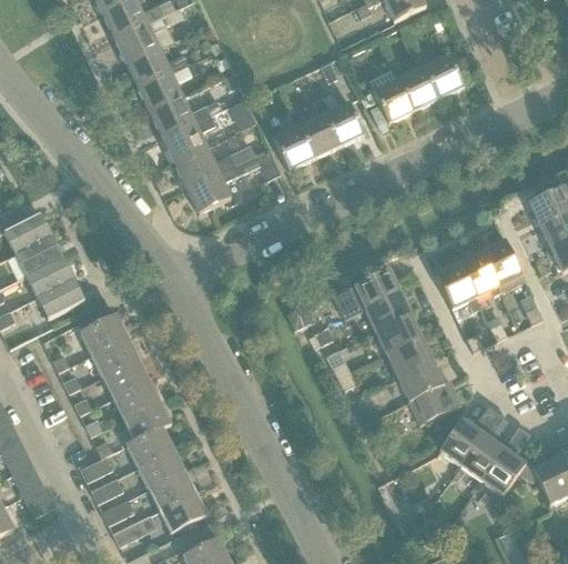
[(95,0),(102,13),(131,0),(95,0)]
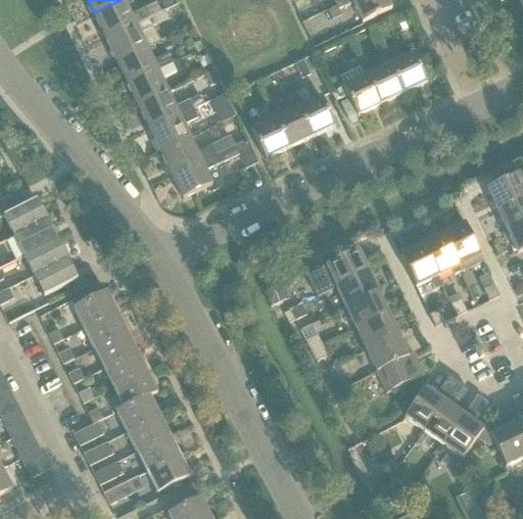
[(121,0),(94,12),(105,35),(116,30),(145,16),(148,14),(149,14),(160,8),(156,0),(144,6),(144,5),(131,11),(126,0),(121,0)]
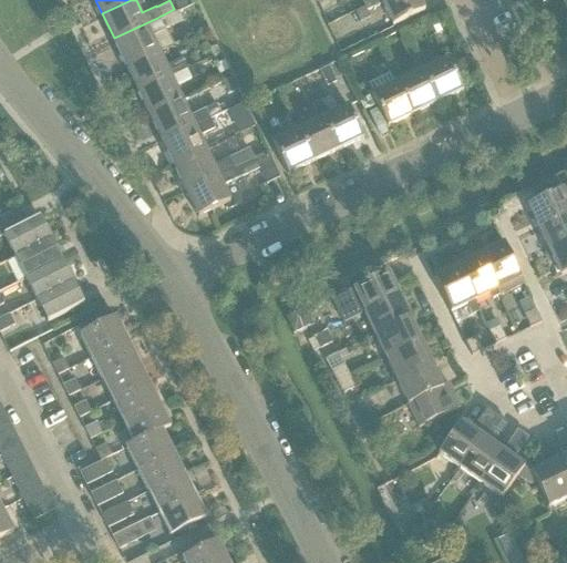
[(382,0),(391,20),(392,22),(424,7),(421,0),(363,0),(366,4),(367,7),(382,0)]
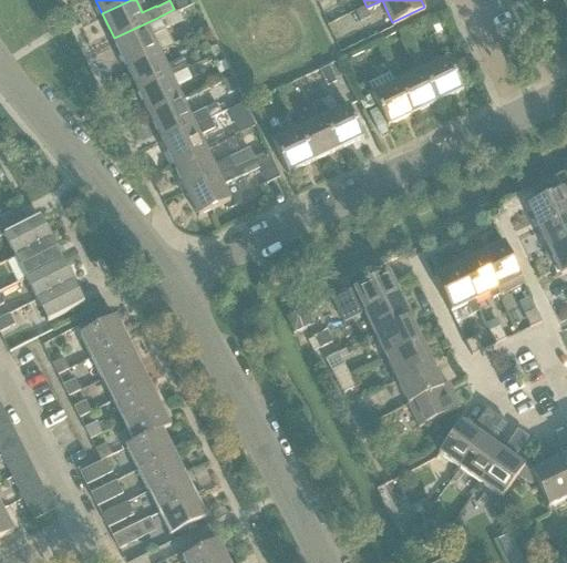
[(562,0),(566,11),(566,0),(543,0),(562,0)]
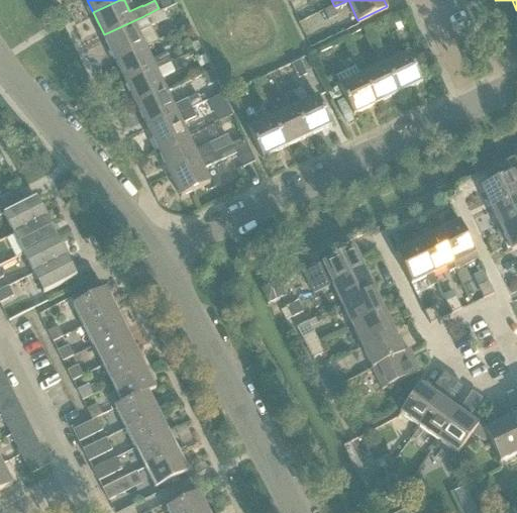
[(333,4),(324,8),(328,17),(337,12),(334,6),(333,4)]
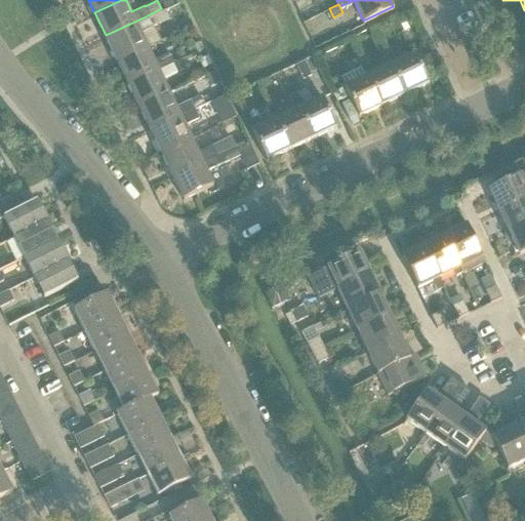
[(117,30),(106,35),(117,58),(148,44),(161,37),(154,24),(169,16),(164,7),(161,8),(150,14),(149,14),(146,16),(117,30)]
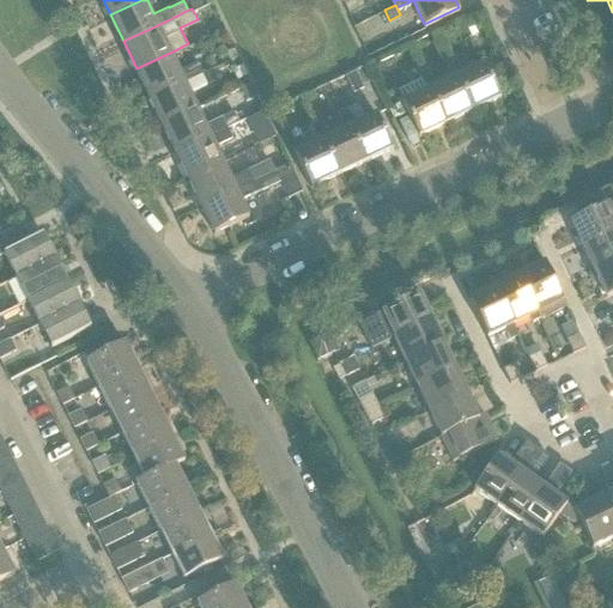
[(462,38),(471,34),(478,30),(473,18),(466,22),(465,17),(454,20),(462,38)]
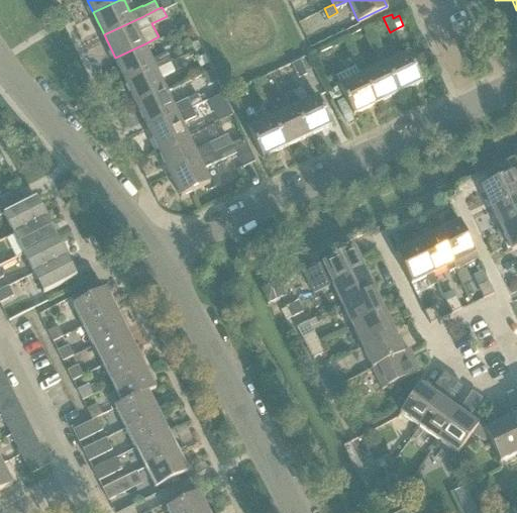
[(145,43),(115,58),(126,81),(169,60),(165,50),(151,57),(145,43)]
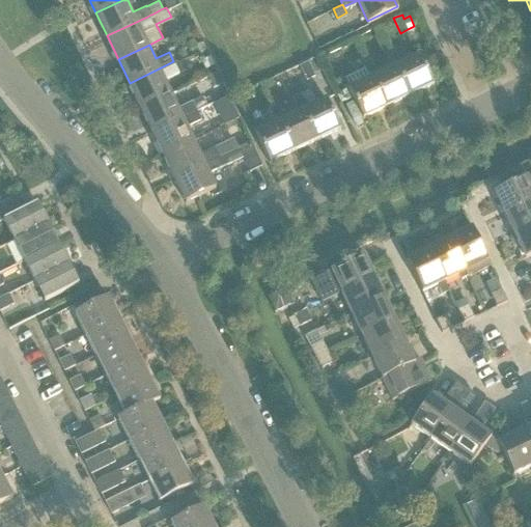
[(372,74),(386,104),(410,93),(395,63),(401,60),(394,46),(386,50),(392,64),(378,72),(372,74)]
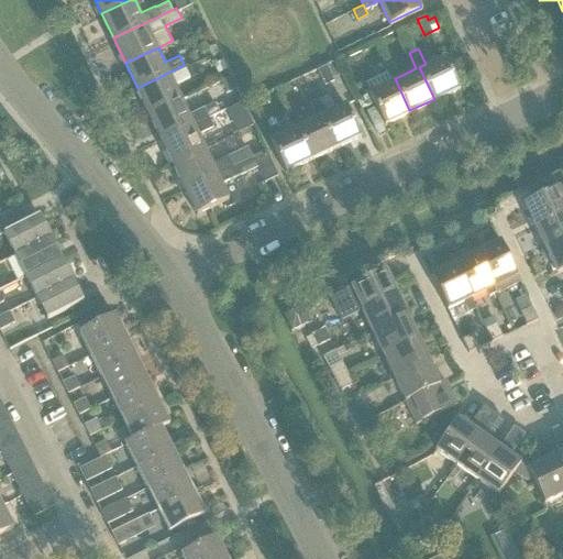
[(419,67),(434,99),(460,87),(444,54),(426,64),(419,67)]
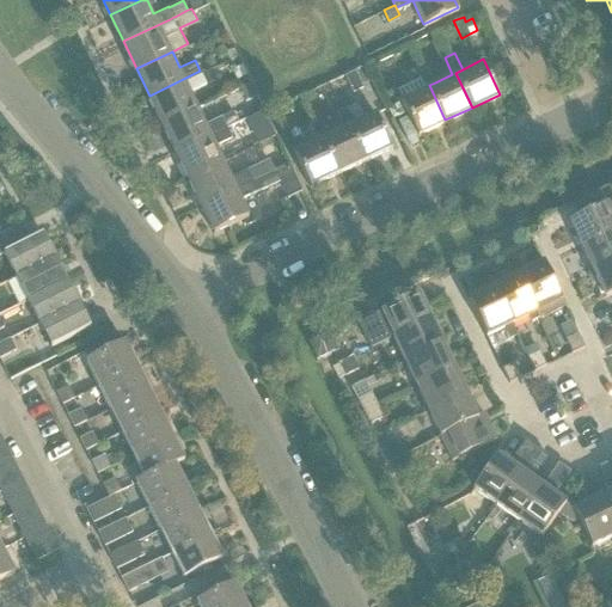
[(200,71),(150,96),(161,122),(197,105),(190,89),(215,77),(210,66),(200,71)]
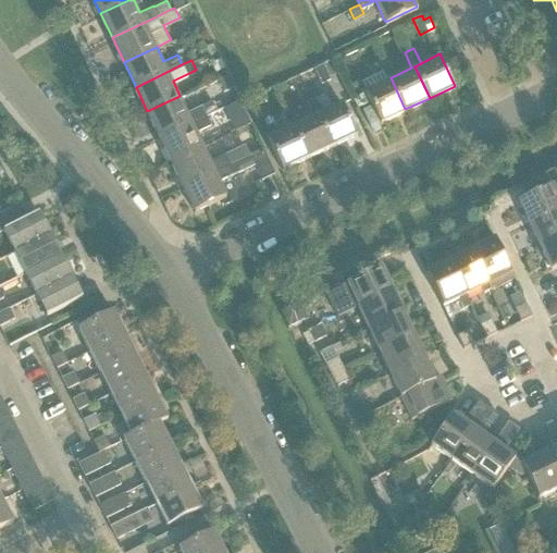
[(366,89),(380,121),(405,109),(391,77),(396,75),(390,60),(380,64),(387,78),(366,89)]
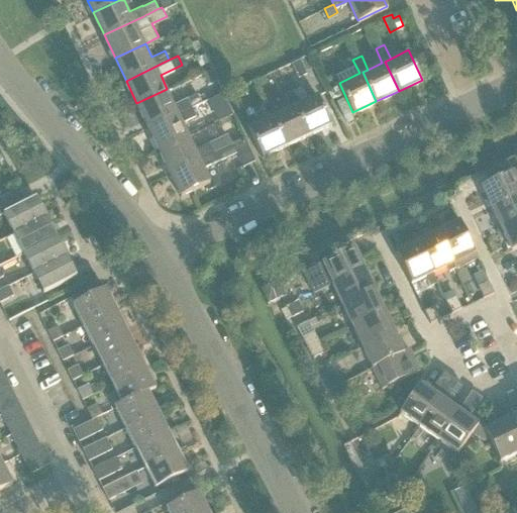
[(292,62),(299,76),(307,72),(300,58),(292,62)]
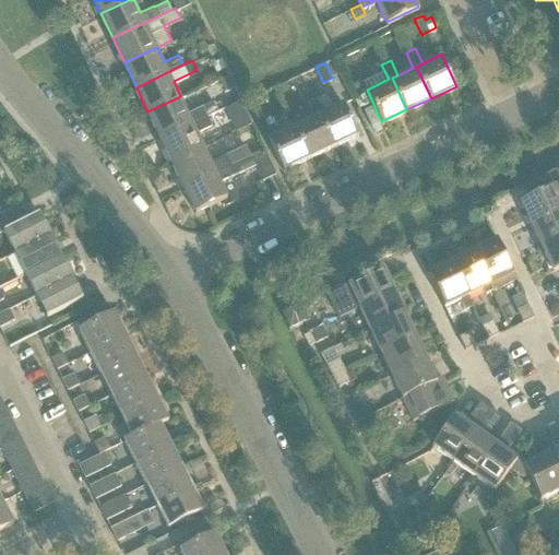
[(294,125),(309,156),(333,144),(318,114),(324,110),(317,95),(308,99),(308,101),(294,108),(299,121),(294,125)]
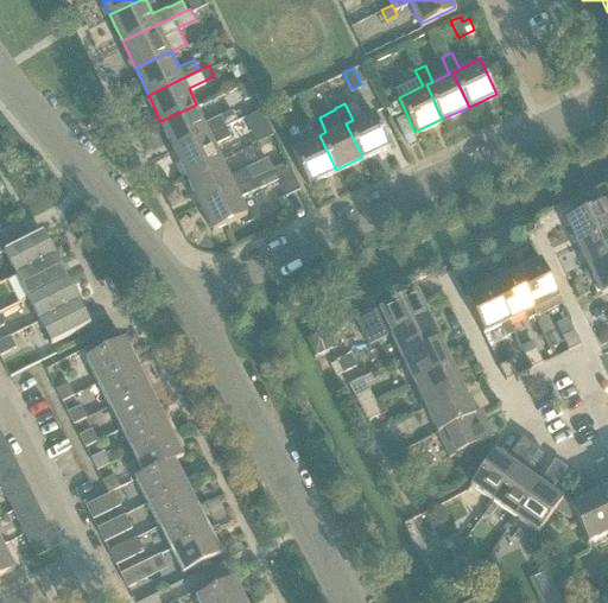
[(160,121),(170,140),(173,148),(225,124),(220,113),(204,120),(196,105),(160,121)]
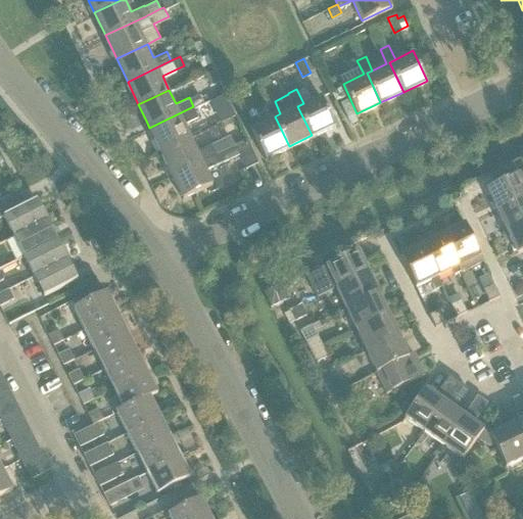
[(198,92),(189,97),(193,106),(203,101),(198,92)]
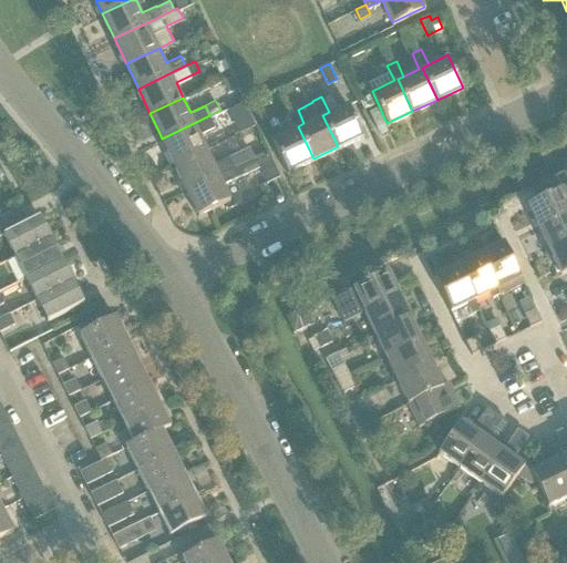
[(322,115),(338,146),(363,134),(348,102),(329,112),(322,115)]
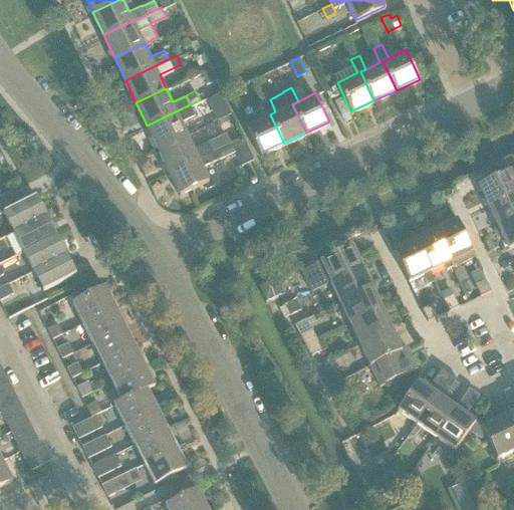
[(247,125),(261,155),(284,144),(270,114),(275,111),(270,99),(269,98),(261,102),(267,115),(247,125)]
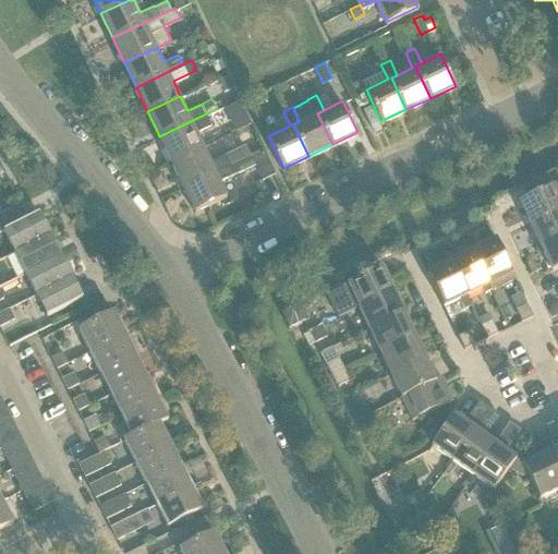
[(206,113),(159,136),(171,161),(204,145),(197,130),(211,123),(206,113)]
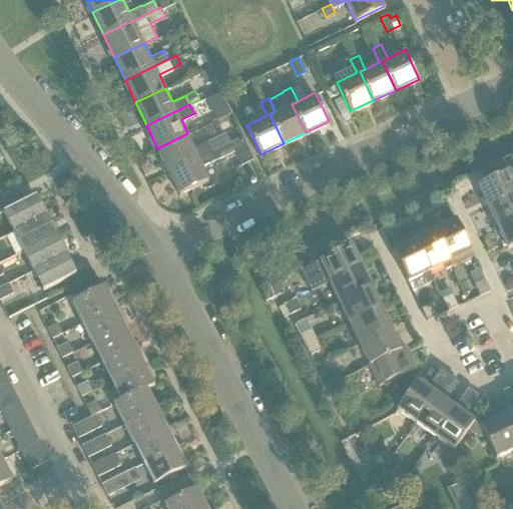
[(225,132),(207,140),(211,149),(229,140),(225,132)]
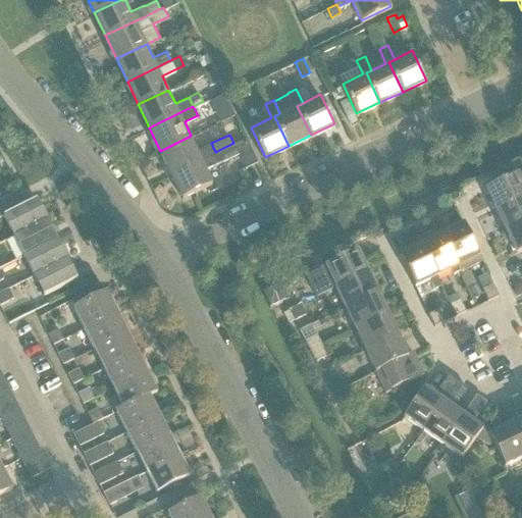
[(191,136),(160,151),(171,172),(215,152),(211,143),(210,141),(197,148),(191,136)]
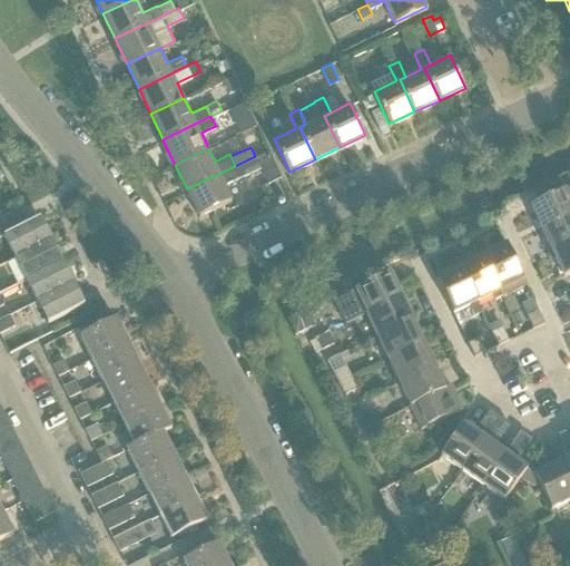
[(187,188),(199,214),(233,198),(226,183),(262,166),(268,182),(282,176),(268,149),(255,156),(235,166),(187,188)]
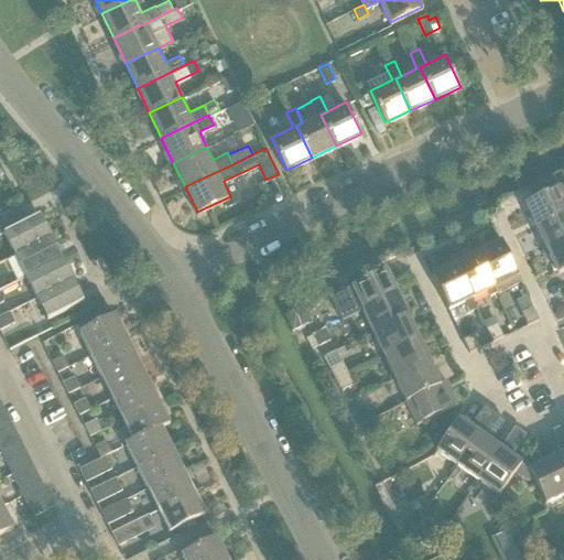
[(563,212),(563,195),(563,194),(563,193),(563,182),(524,202),(537,225),(563,212)]
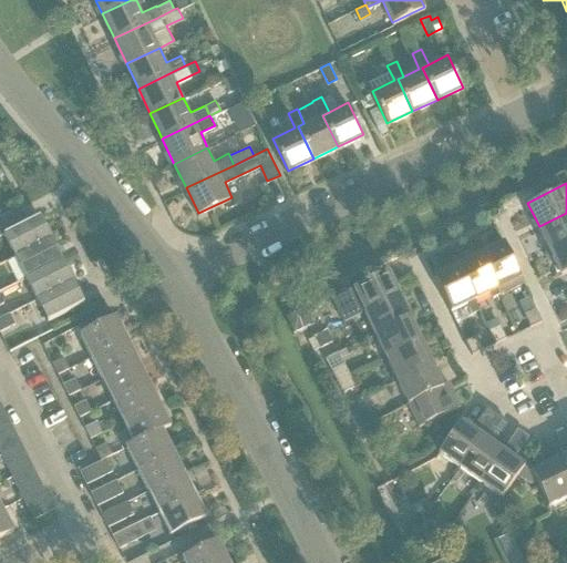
[(566,213),(539,226),(549,249),(566,241),(566,213)]
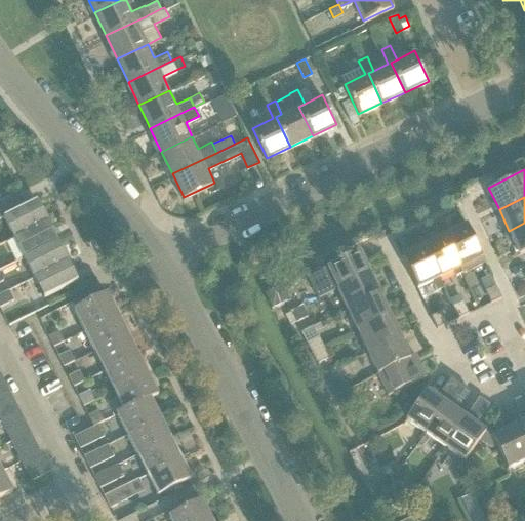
[(36,198),(7,212),(3,214),(14,235),(47,218),(36,198)]
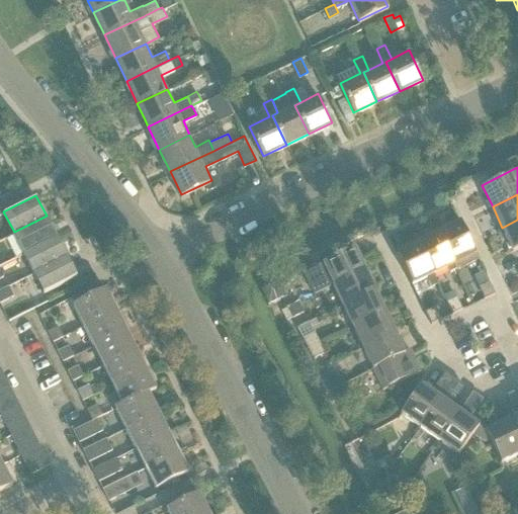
[(14,232),(17,239),(23,251),(56,235),(47,216),(14,232)]
